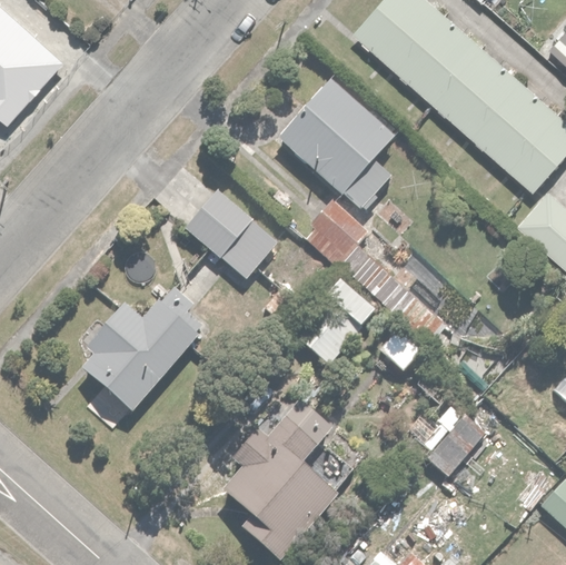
[(537,187),(565,155),(565,114),(437,0),(383,0),(358,28),(537,187)]
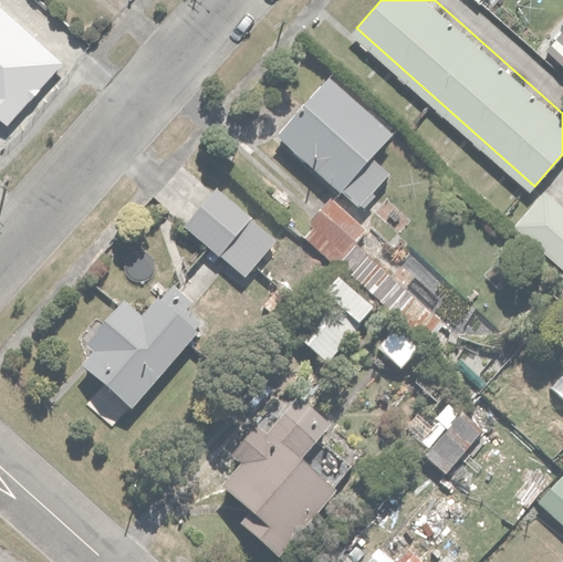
[(0,100),(44,49),(0,10),(0,100)]
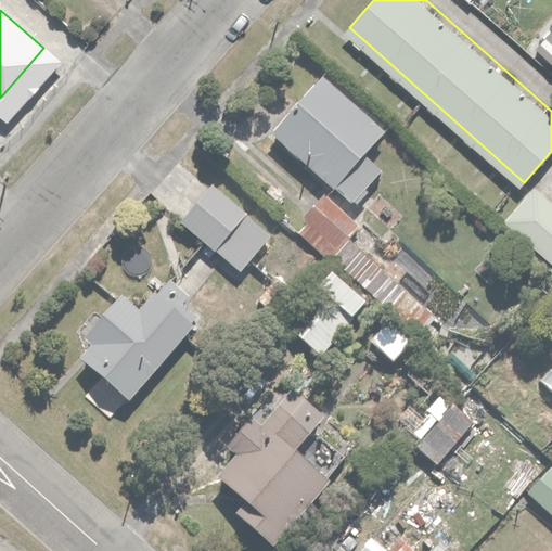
[(551,29),(536,52),(551,63),(551,29)]
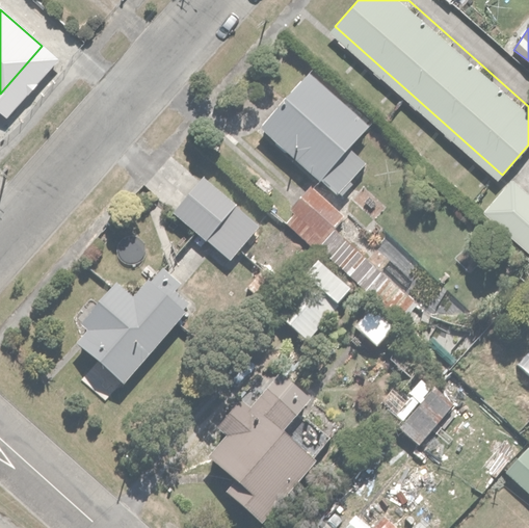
[(312,71),(261,129),(339,199),(368,166),(349,151),(372,124),(312,71)]
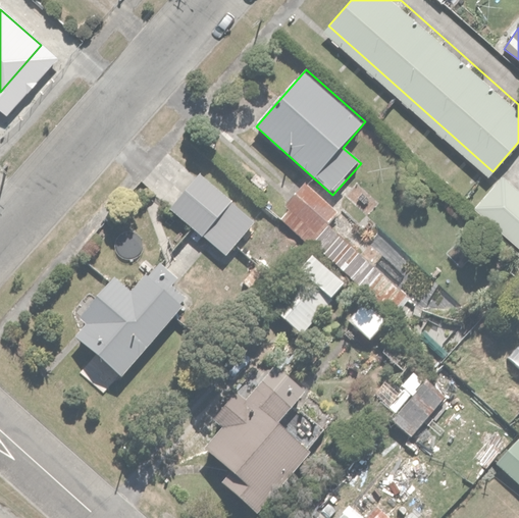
[(171,209),(226,255),(258,217),(203,171),(171,209)]
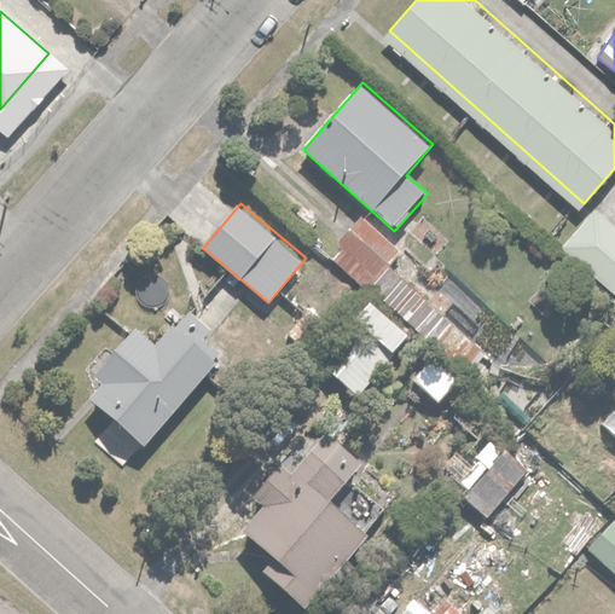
[(614,224),(599,212),(569,247),(614,285),(614,224)]
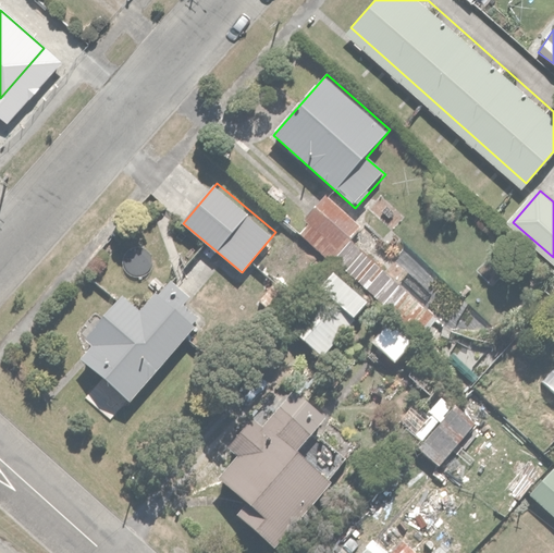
[(366,228),(327,194),(303,221),(310,226),(303,235),(365,290),(391,260),(360,234),(366,228)]
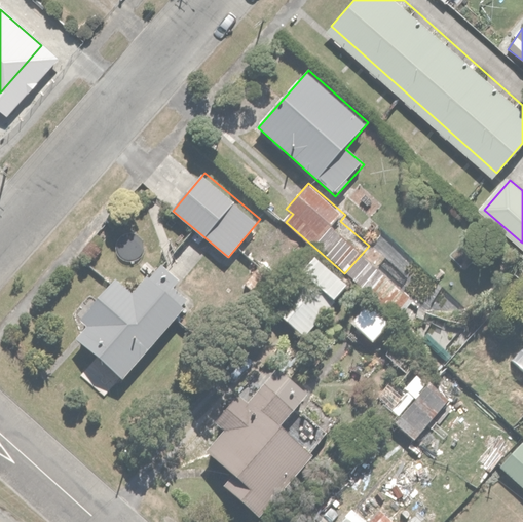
[(273,311),(309,340),(351,288),(315,258),(273,311)]
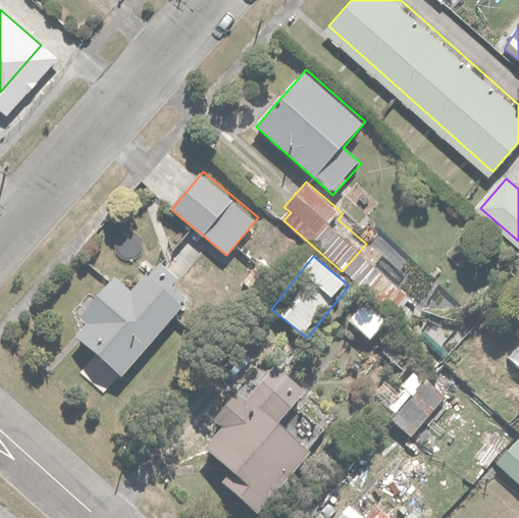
[(75,334),(123,374),(185,301),(150,272),(132,295),(113,278),(81,318),(86,322),(75,334)]
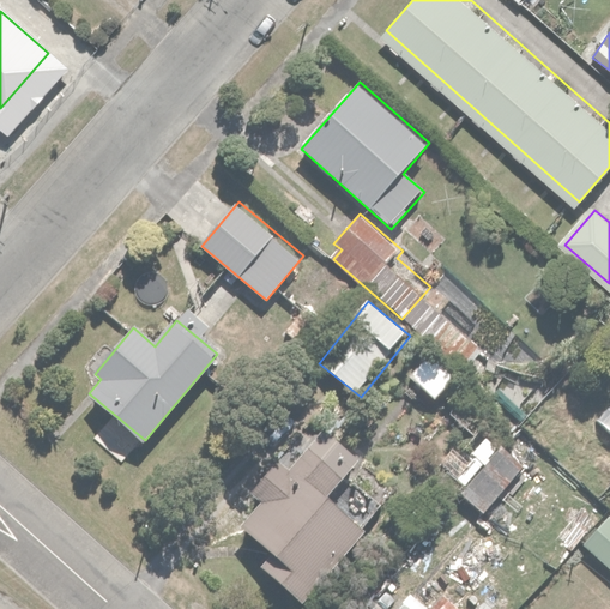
[(430,354),(409,378),(440,405),(460,381),(430,354)]
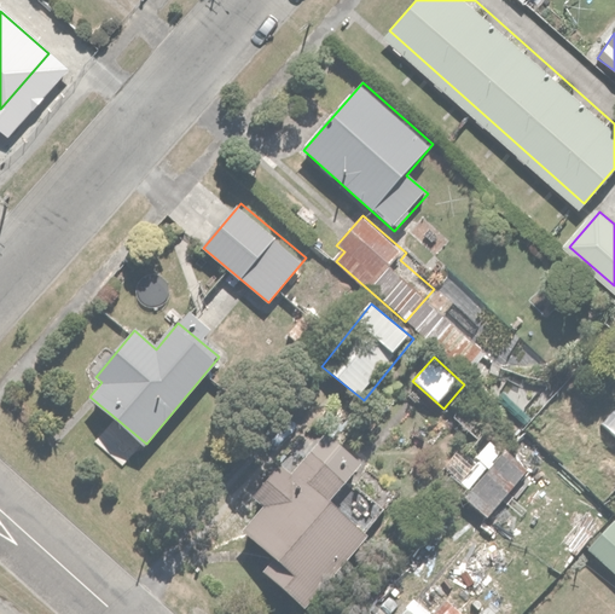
[(614,416),(604,430),(614,439),(614,416)]
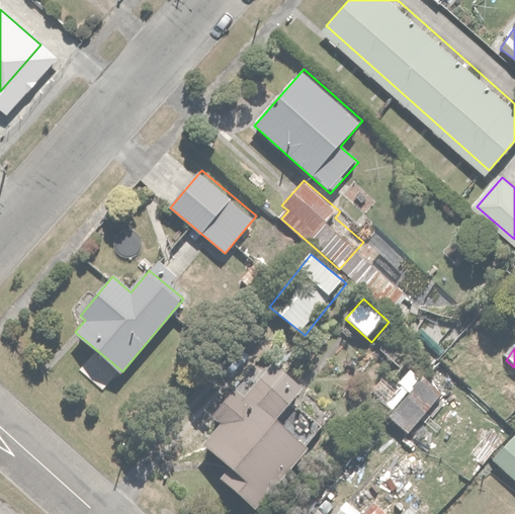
[(219,479),(258,510),(307,448),(274,423),(301,390),(269,364),(245,395),(234,386),(210,416),(221,424),(202,446),(228,465),(219,479)]
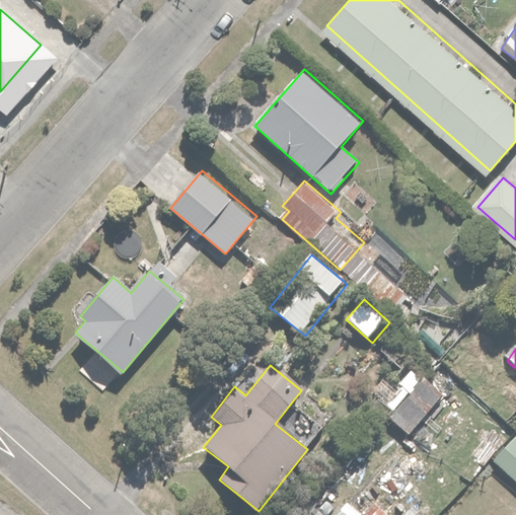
[(410,438),(445,393),(415,368),(400,385),(413,394),(390,423),(410,438)]
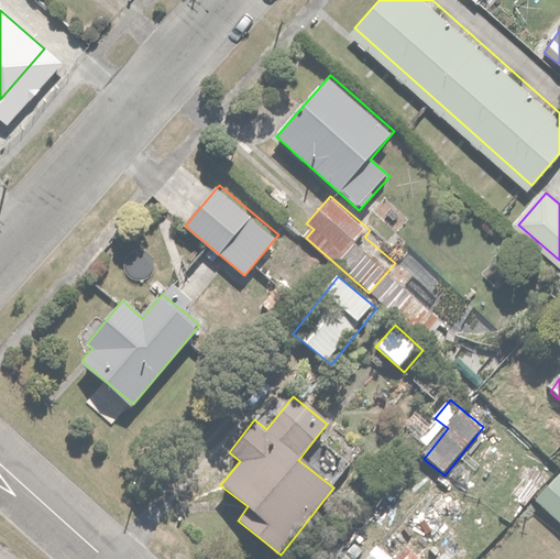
[(559,474),(536,501),(559,521),(559,474)]
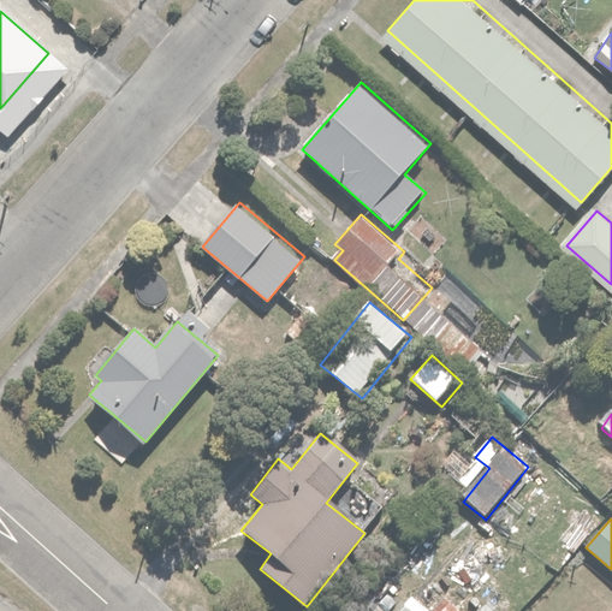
[(452,610),(445,604),(439,610),(426,610),(409,595),(396,610),(452,610)]
